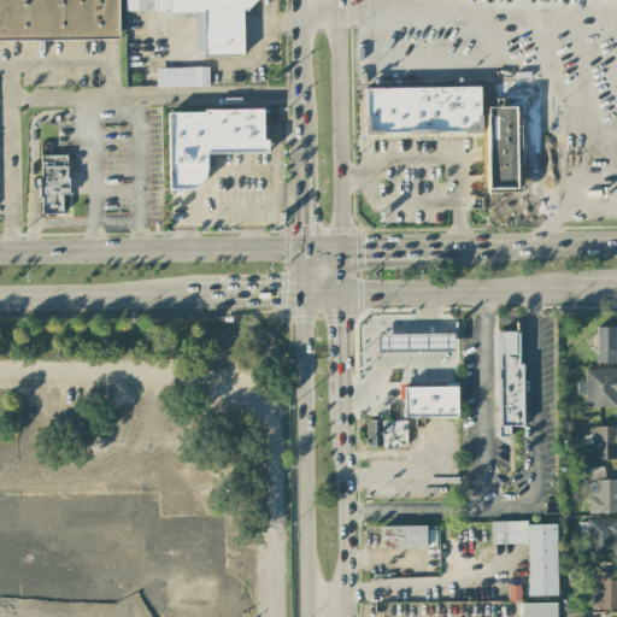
[(0,0),(0,40),(118,39),(117,0),(0,0)]
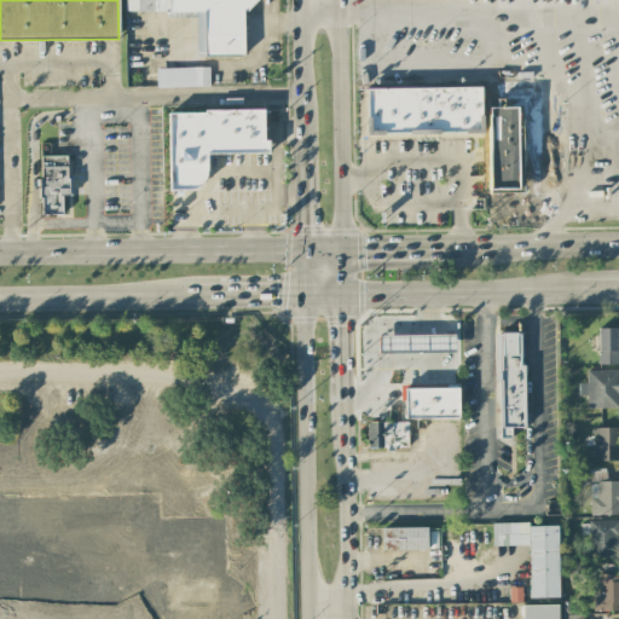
[(137,0),(138,13),(196,12),(196,56),(244,55),(243,5),(259,5),(259,0),(137,0)]
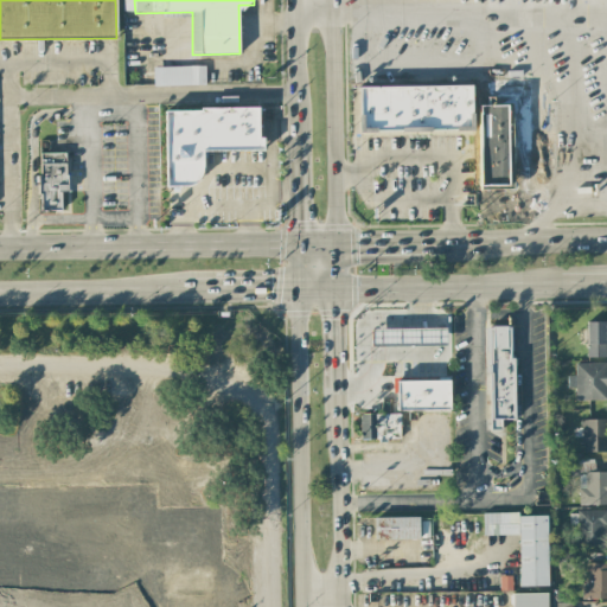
[(153,68),(153,87),(205,85),(205,66),(153,68)]
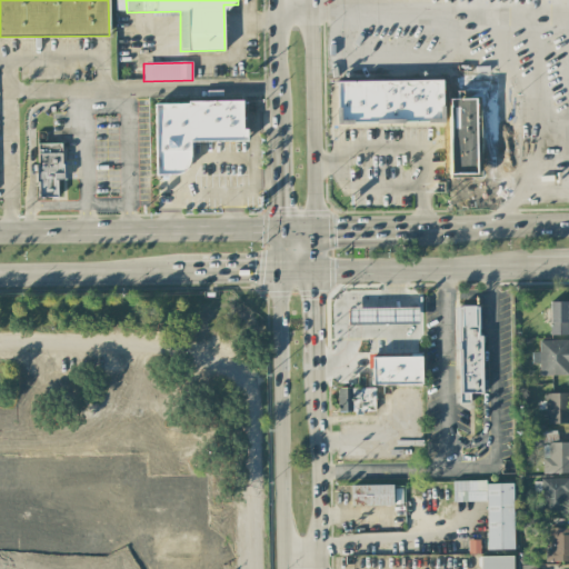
[(336,82),(337,125),(442,122),(441,79),(336,82)]
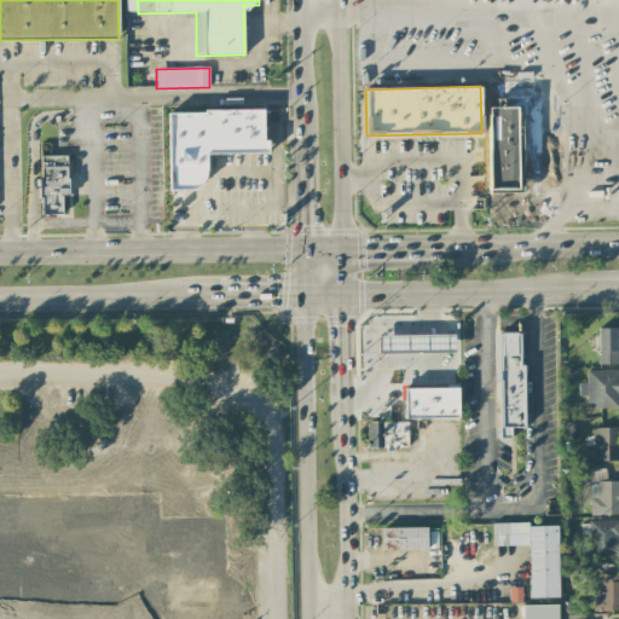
[(167,113),(169,190),(206,189),(206,155),(268,154),(268,140),(264,140),(262,110),(167,113)]
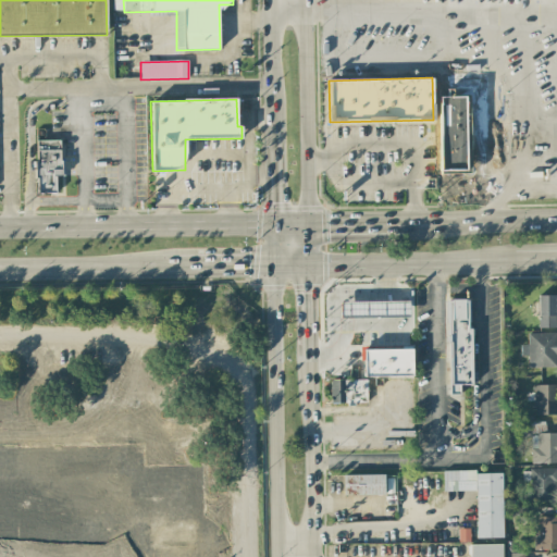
[(437,172),(465,172),(463,124),(436,125),(437,172)]
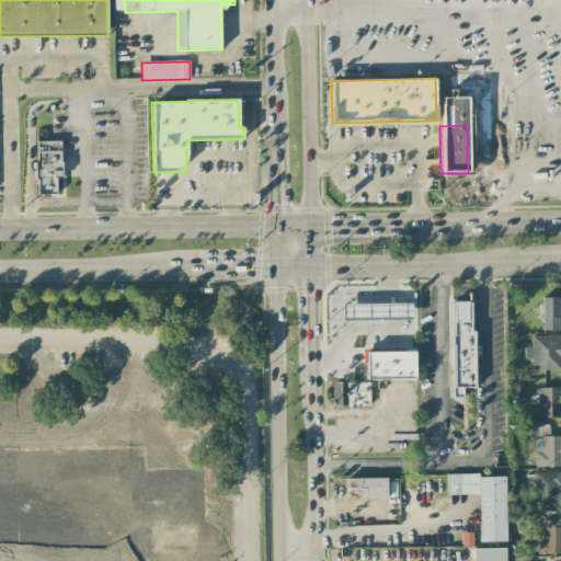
[(60,141),(35,141),(36,195),(56,195),(56,178),(61,178),(60,141)]
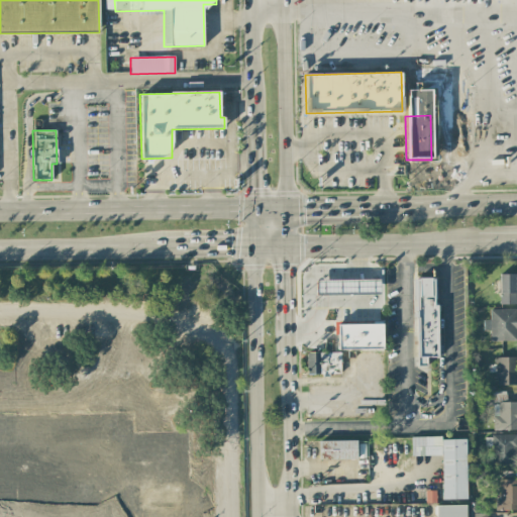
[(499,304),(516,304),(516,287),(516,274),(500,274),(499,304)]
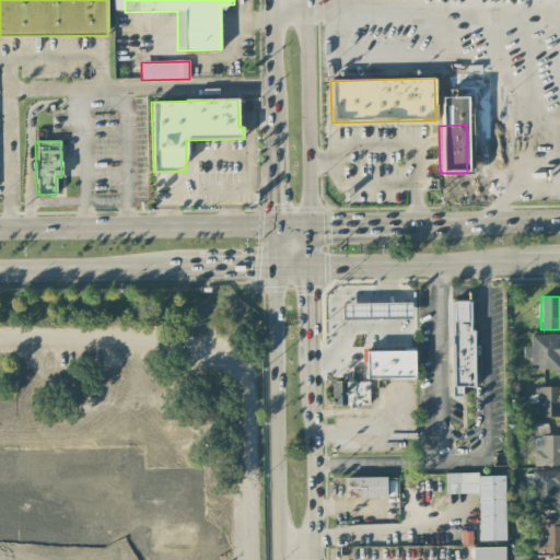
[(474,387),(471,301),(450,302),(452,396),(462,396),(462,387),(474,387)]
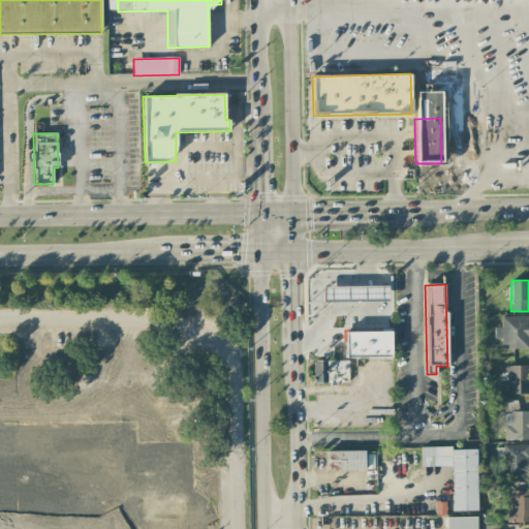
[(389,286),(323,288),(323,302),(389,300),(389,286)]
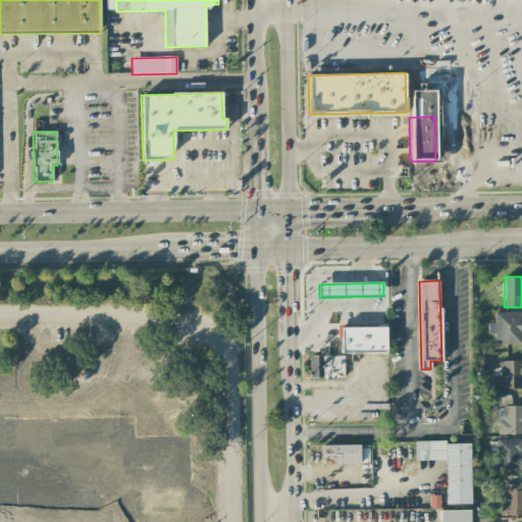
[(494,345),(521,344),(521,334),(521,312),(494,312),(494,323),(488,323),(488,334),(494,333),(494,345)]
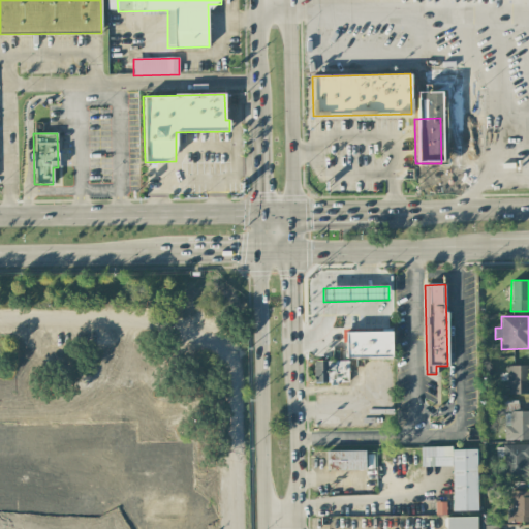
[(345,359),(392,358),(392,331),(345,332),(345,359)]
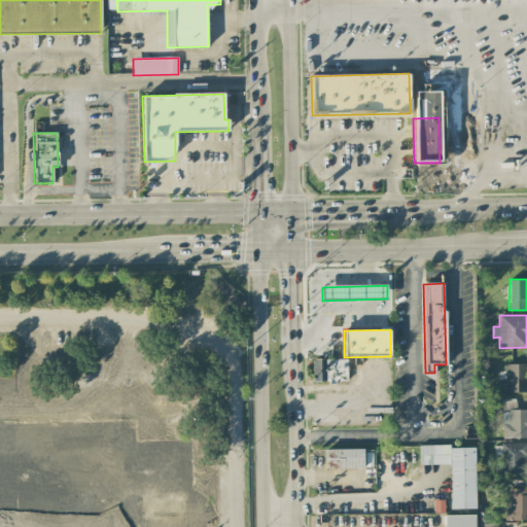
[(347,359),(313,359),(312,382),(347,382),(347,359)]
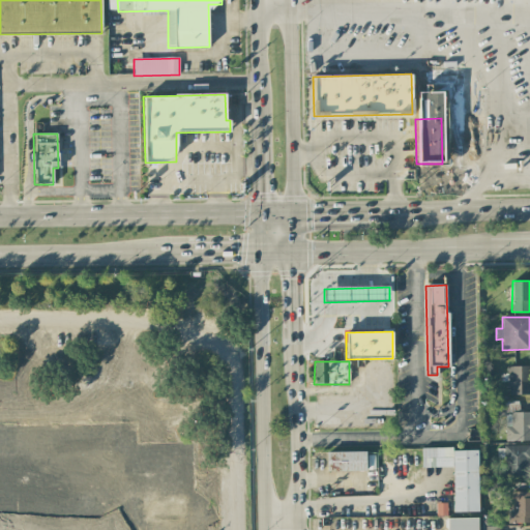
[(528,366),(507,366),(508,395),(529,394),(528,366)]
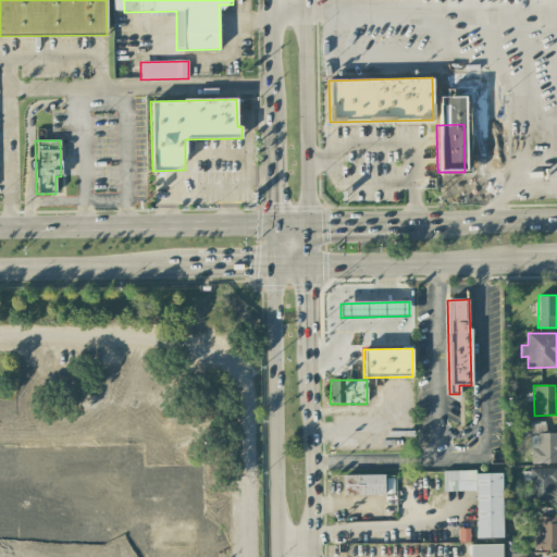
[(127,556),(101,556),(100,483),(66,484),(66,515),(44,515),(44,500),(28,500),(28,471),(31,471),(31,423),(99,422),(99,409),(132,408),(132,420),(206,419),(206,444),(126,445),(127,556)]
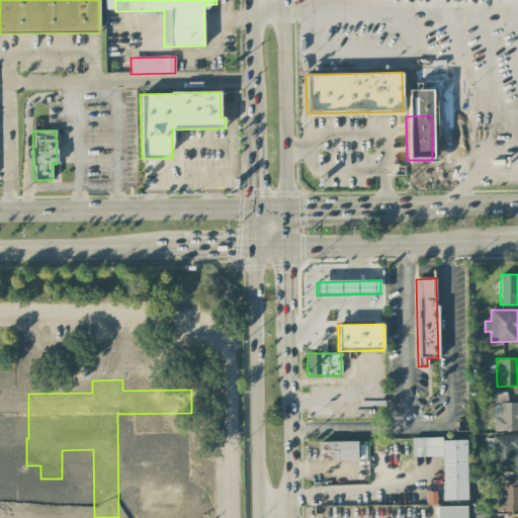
[(494,431),(517,430),(517,402),(507,403),(506,393),(481,394),(481,406),(494,406),(494,431)]
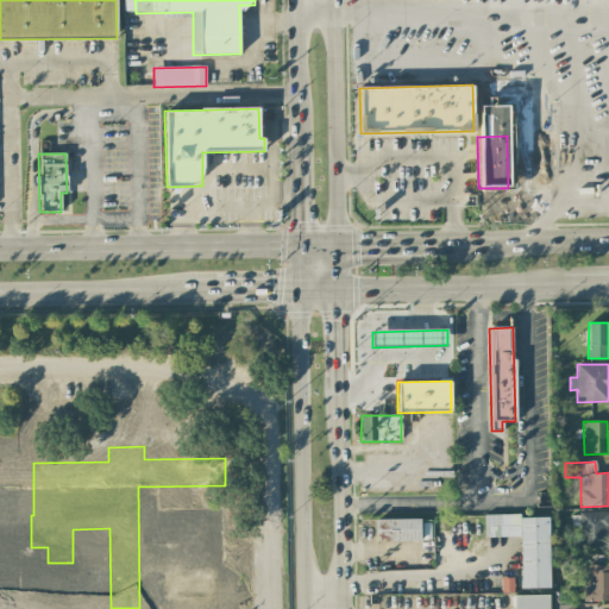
[(608,512),(579,513),(581,550),(608,547),(608,512)]
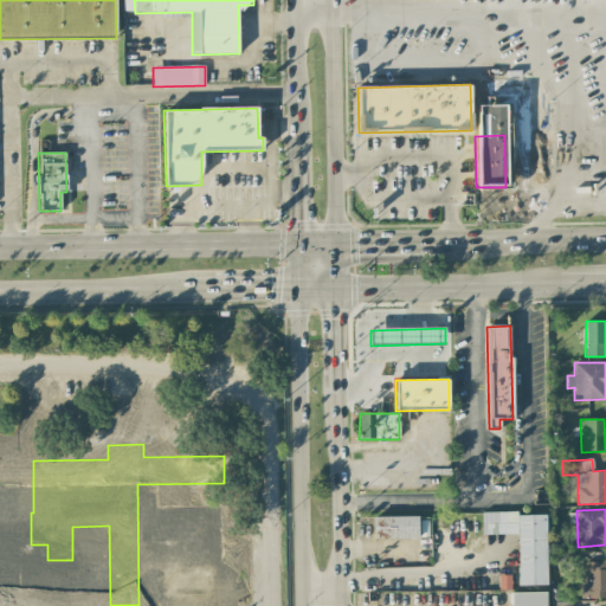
[(519,586),(547,585),(546,513),(482,514),(482,535),(517,534),(519,586)]
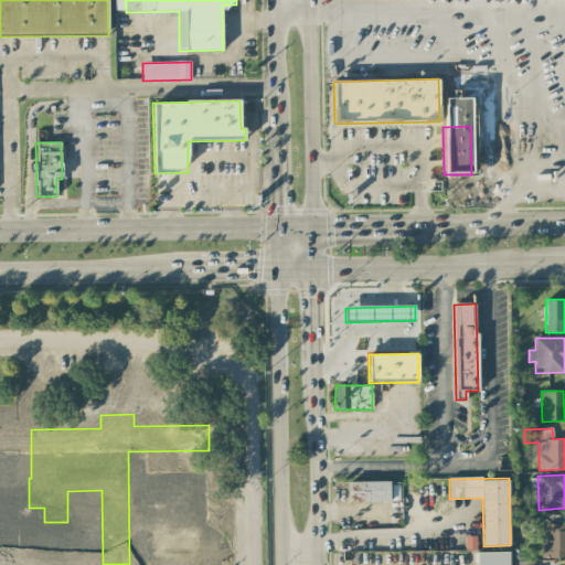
[(390,481),(348,482),(348,502),(390,501),(390,481)]
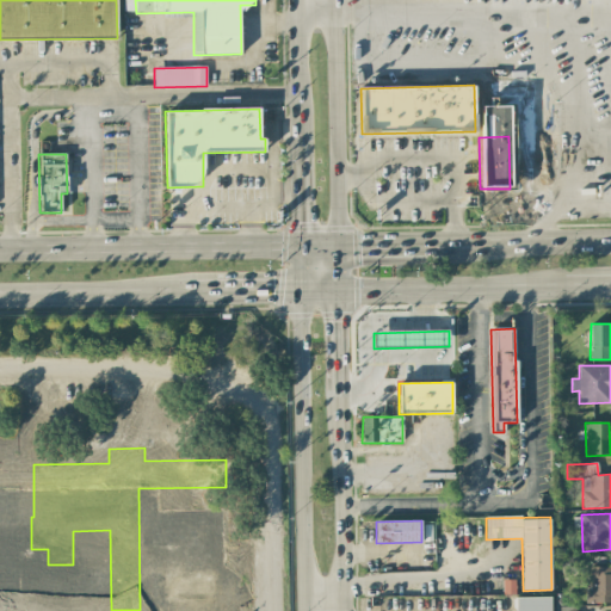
[(563,574),(574,573),(572,557),(561,559),(563,574)]
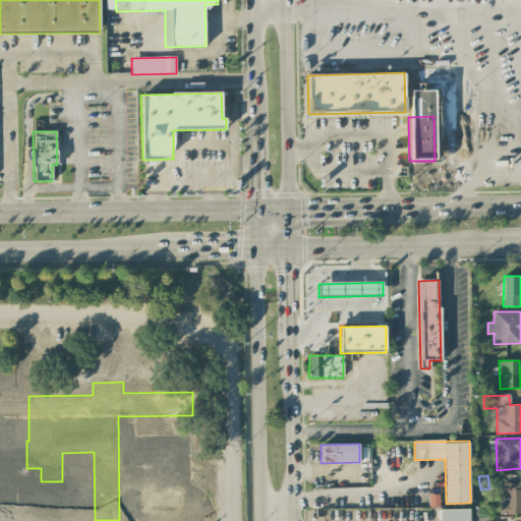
[(520,482),(500,483),(501,514),(520,513),(520,482)]
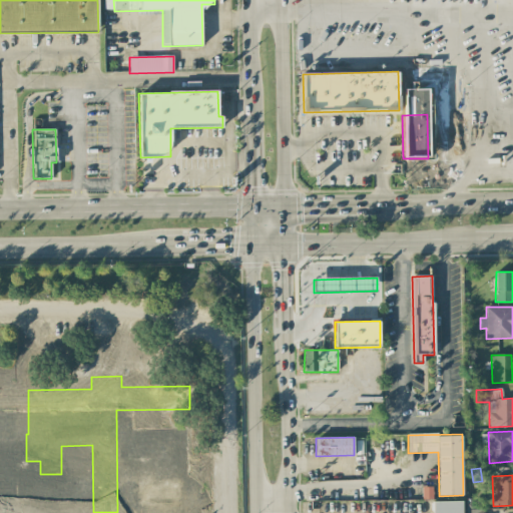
[(433,501),(432,512),(462,512),(462,501),(433,501)]
